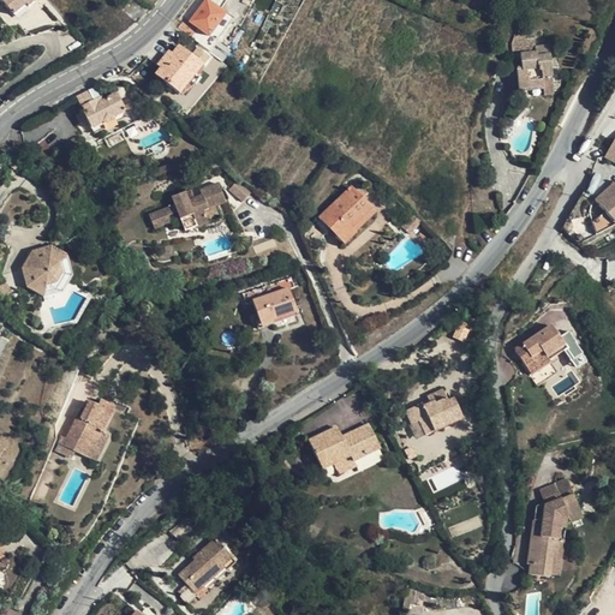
[(28,9),(35,3),(33,0),(0,0),(15,16),(25,6),(28,9)]
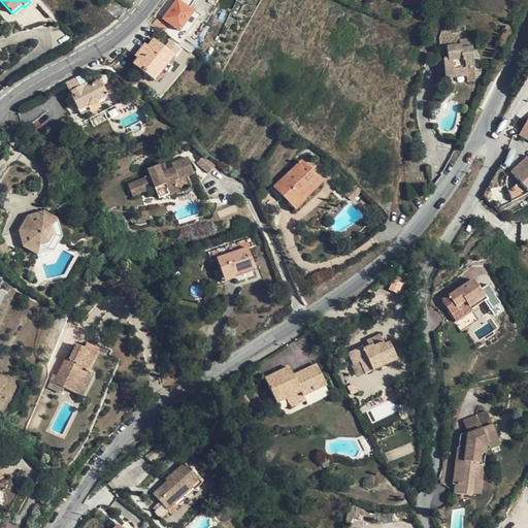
[(117,20),(127,10),(113,0),(106,10),(117,20)]
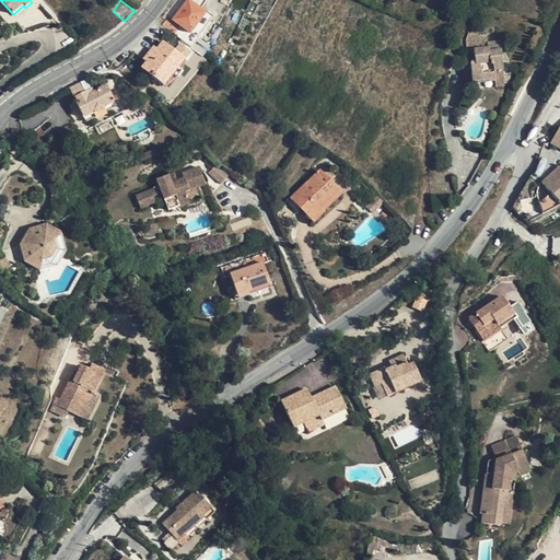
[(189,47),(196,38),(190,33),(203,14),(187,1),(174,21),(184,28),(177,37),(189,47)]
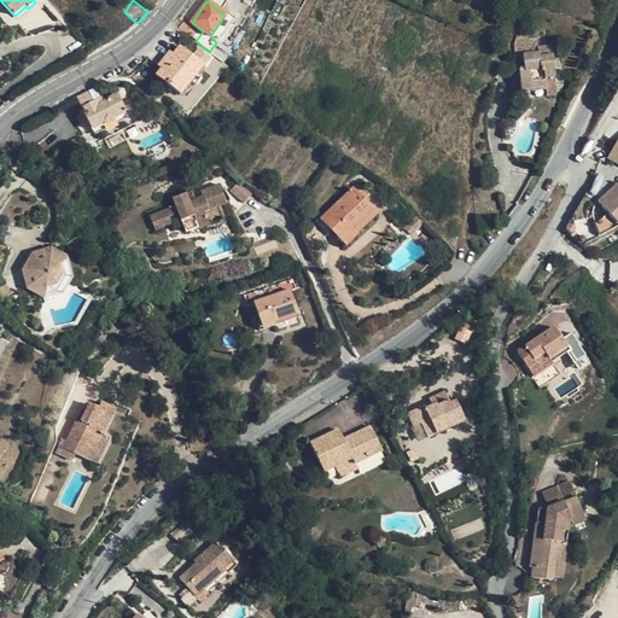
[(514,52),(537,51),(537,47),(537,39),(528,40),(526,36),(523,36),(514,40),(514,52)]
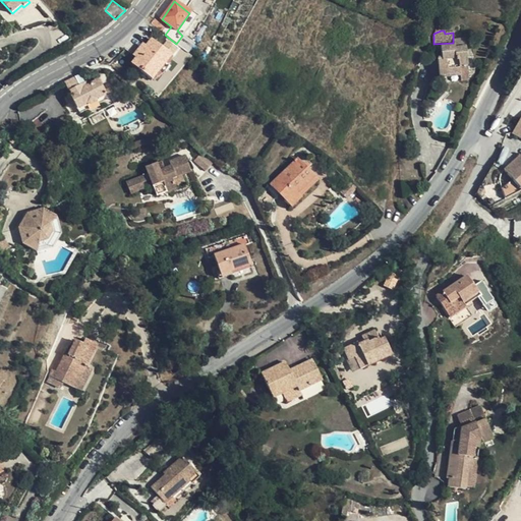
[(438,58),(439,78),(459,76),(459,68),(467,67),(466,47),(465,47),(464,39),(453,40),(453,43),(454,47),(441,48),(442,57),(438,58)]
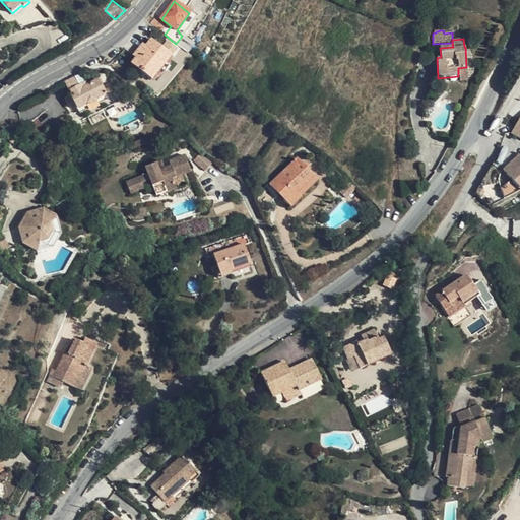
[(139,55),(135,59),(132,64),(151,80),(170,57),(150,42),(146,47),(142,45),(136,53),(139,55)]
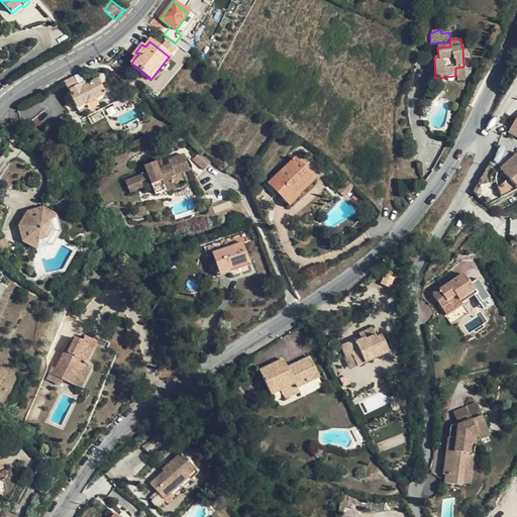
[(428,78),(435,78),(434,58),(427,58),(428,78)]
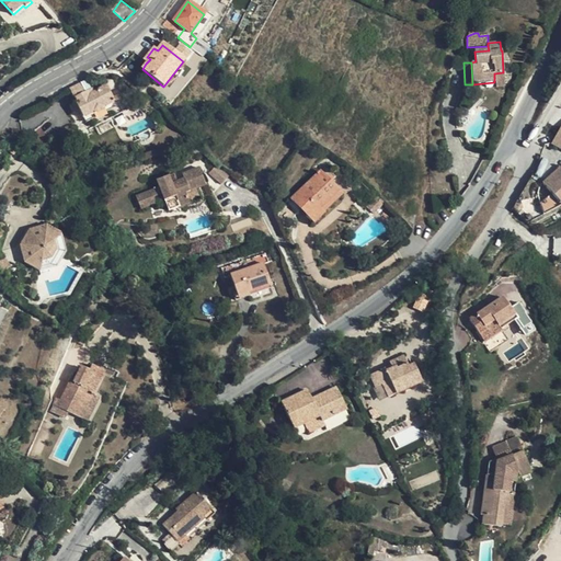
[(504,88),(503,72),(494,73),(494,82),(495,89),(504,88)]
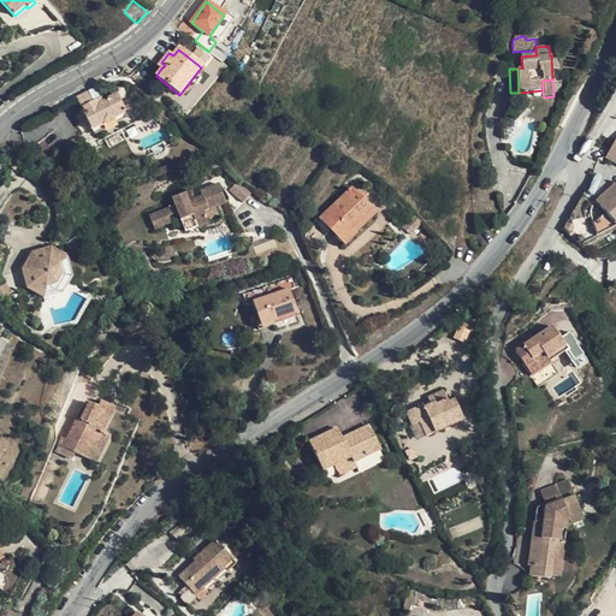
[(102,102),(101,99),(82,108),(92,129),(102,123),(104,126),(114,120),(113,118),(123,112),(116,96),(102,102)]
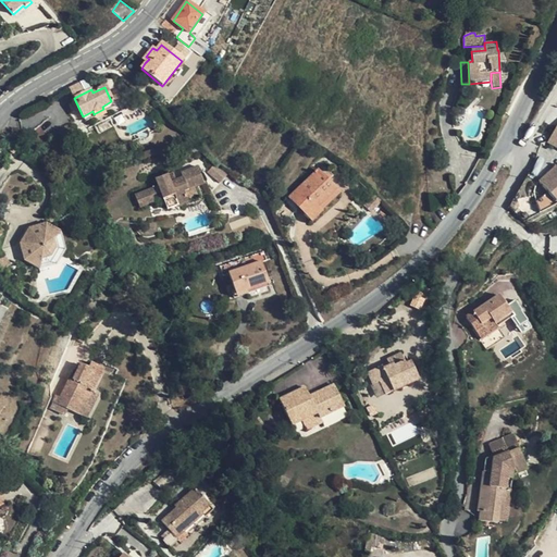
[(124,88),(111,95),(115,101),(127,96),(124,88)]
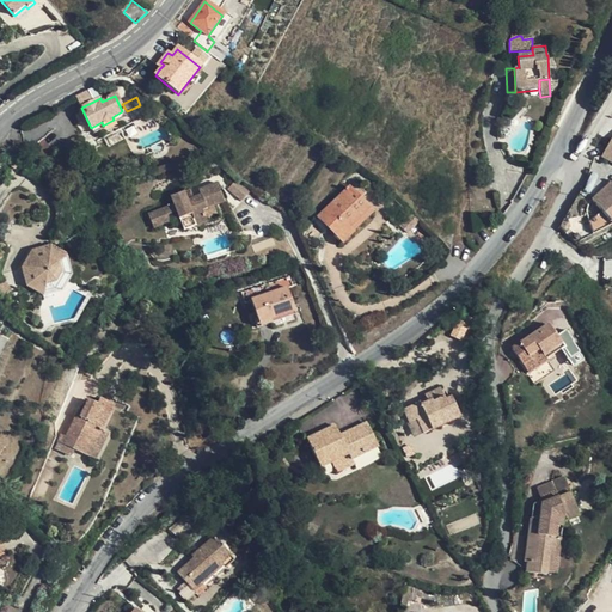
[(146,117),(140,105),(127,111),(133,124),(146,117)]
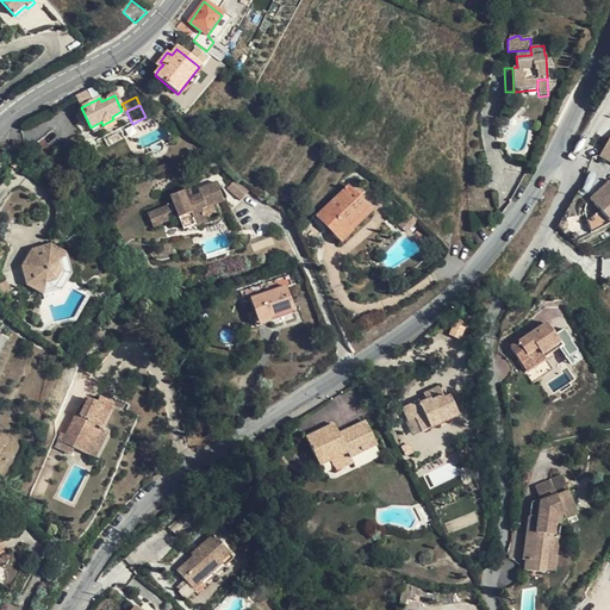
[(166,116),(160,110),(145,117),(149,123),(155,119),(159,123),(167,118),(166,116)]
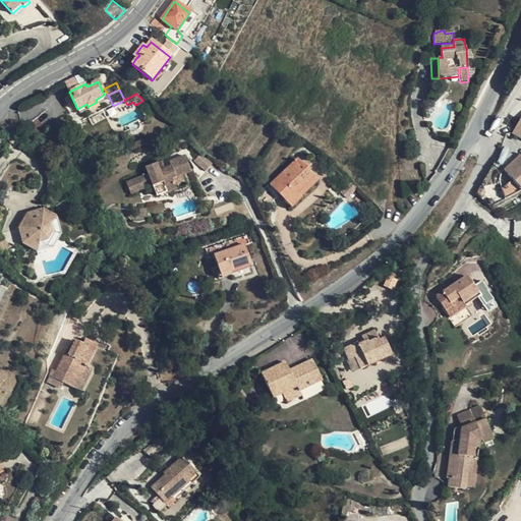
[(87,104),(77,109),(78,112),(106,100),(104,95),(96,100),(97,102),(88,107),(87,104)]
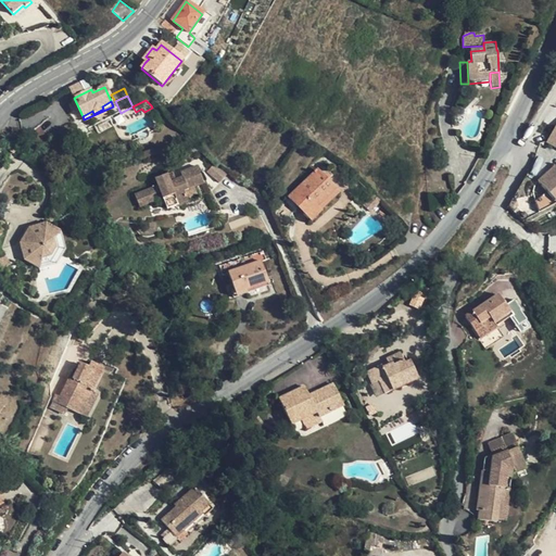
[(555,147),(555,118),(553,117),(540,138),(555,147)]
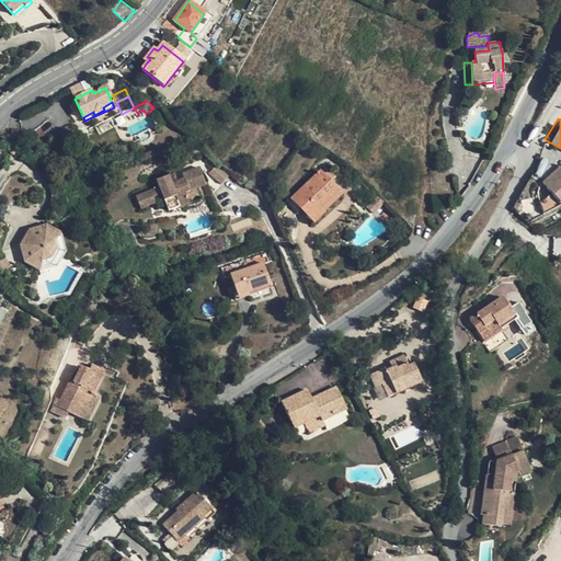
[(560,192),(560,170),(560,172),(553,164),(537,180),(545,190),(536,197),(537,212),(556,202),(553,198),(560,192)]
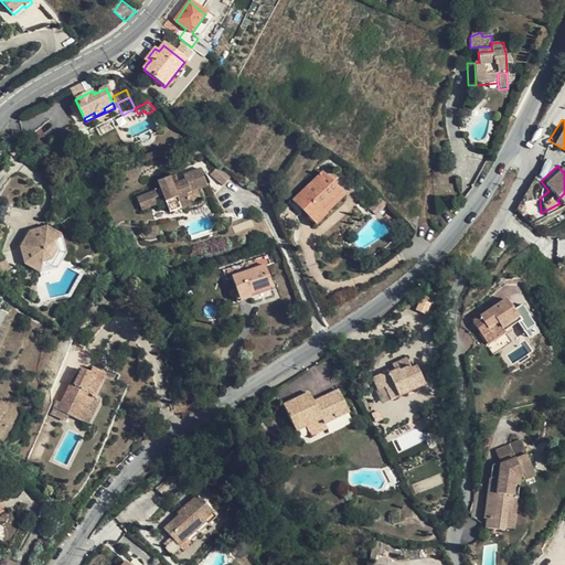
[(232,177),(217,168),(211,177),(225,185),(232,177)]
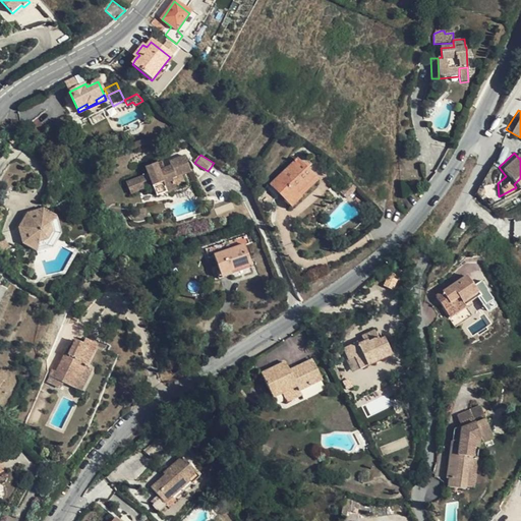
[(172,180),(181,175),(191,172),(185,156),(170,161),(172,166),(161,171),(158,164),(146,168),(149,174),(128,182),(132,194),(146,190),(143,184),(152,180),(158,196),(176,189),(174,185),(172,180)]
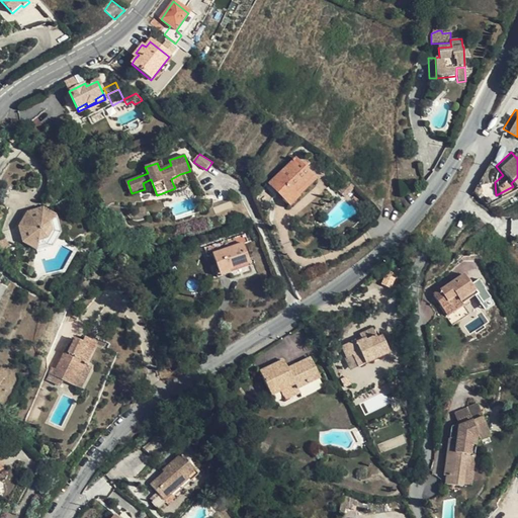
[(294,193),(311,177),(294,160),(269,184),(289,205),(298,197),(294,193)]
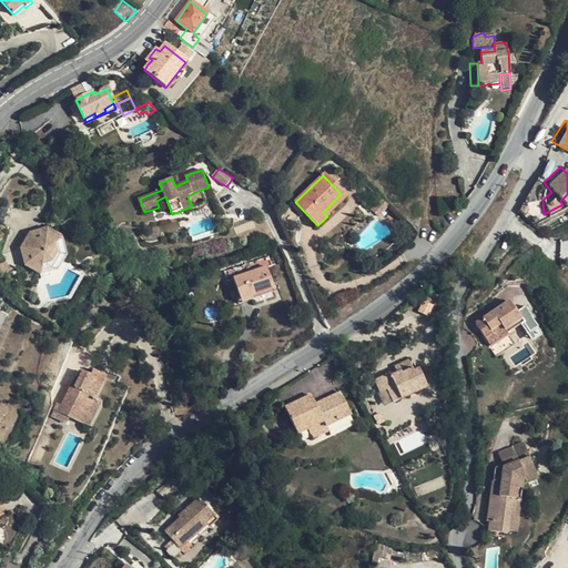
[(201,199),(198,191),(188,196),(190,202),(201,199)]
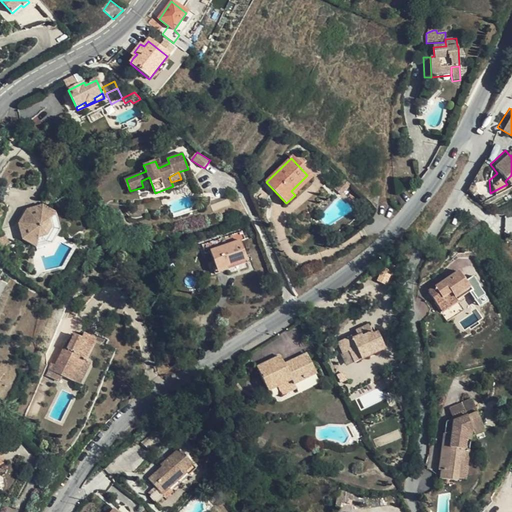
[(312,179),(307,175),(291,191),(295,195),(312,179)]
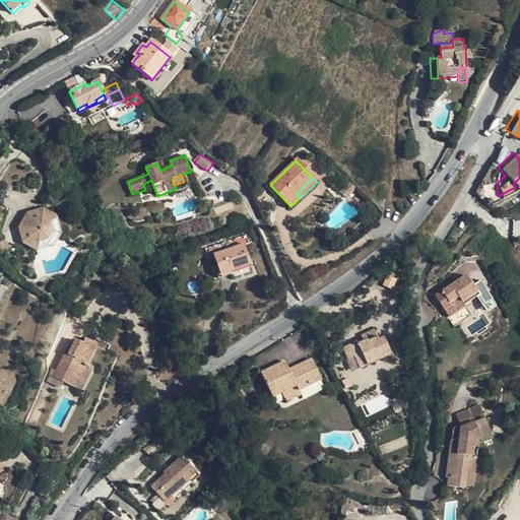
[(43,209),(36,212),(38,218),(43,221),(49,237),(45,245),(53,249),(62,236),(58,218),(43,209)]
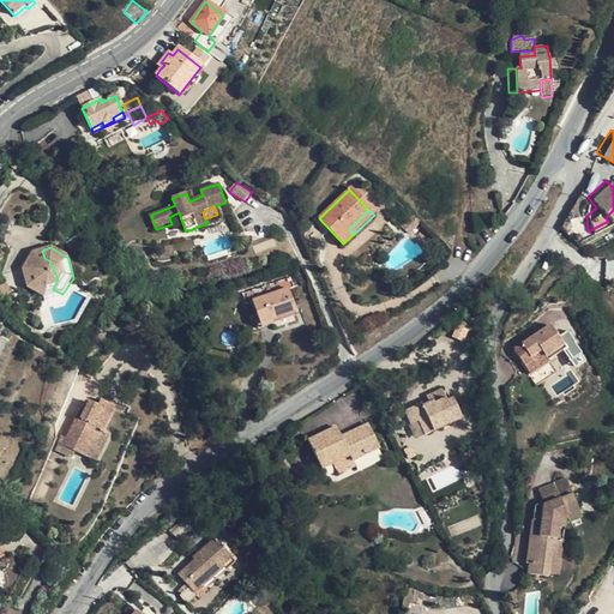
[(44,299),(62,294),(53,289),(58,280),(50,262),(44,258),(42,251),(32,252),(22,270),(26,289),(44,299)]
